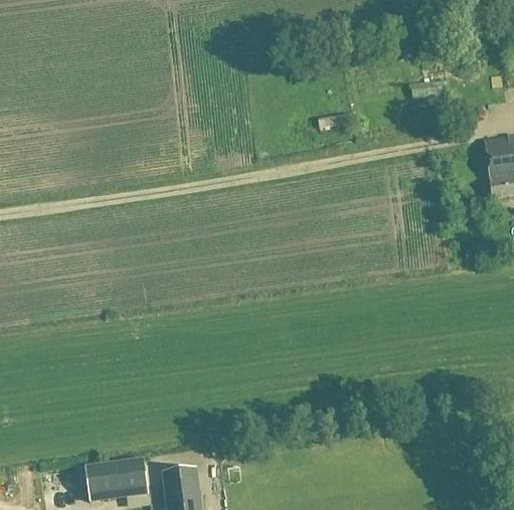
[(319,128),(352,123),(350,112),(317,117),(319,128)]
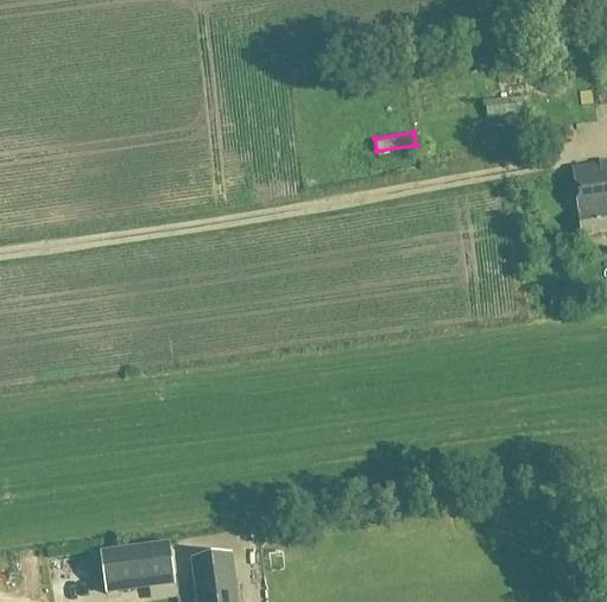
[(606,159),(573,165),(582,232),(606,227),(606,159)]
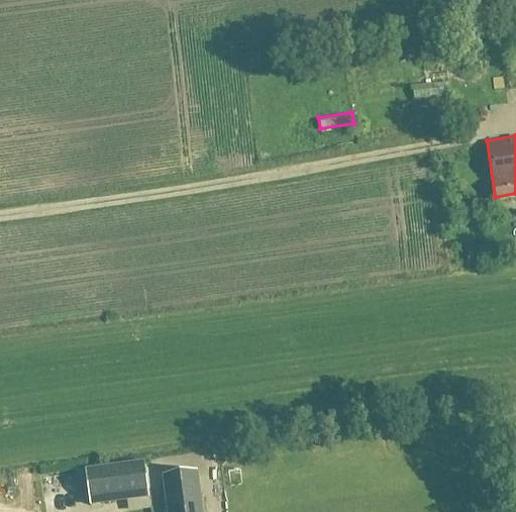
[(87,468),(91,502),(147,495),(143,459),(87,468)]
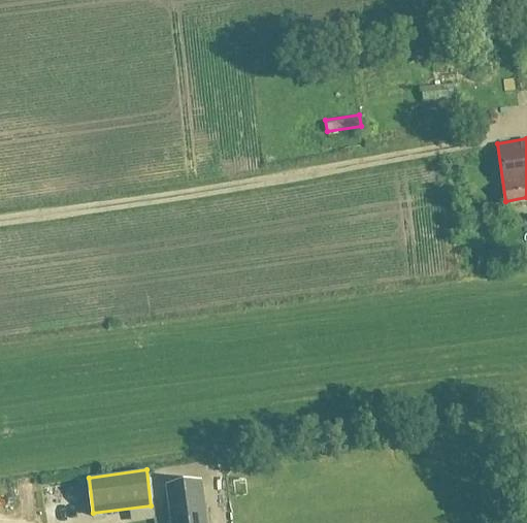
[(207,522),(202,479),(166,484),(171,522),(207,522)]
